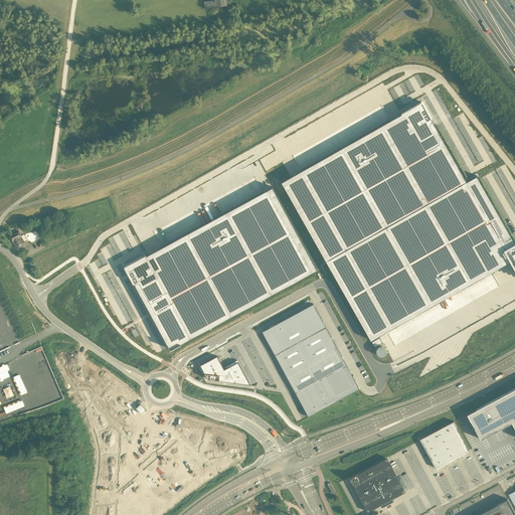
[(211,8),(226,5),(226,7),(230,6),(228,0),(211,0),(204,1),(205,9),(211,8)]
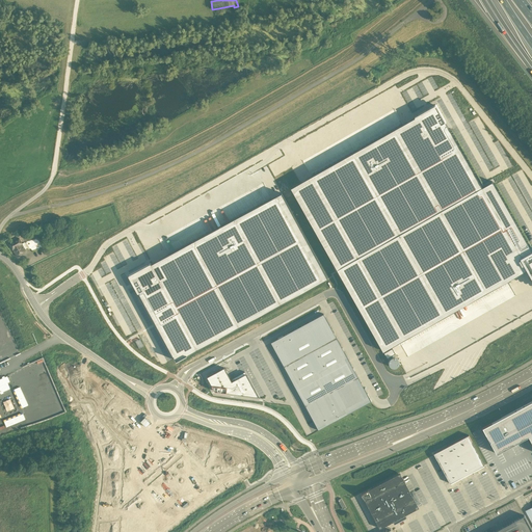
[(300,182),(291,187),(336,267),(338,271),(383,351),(525,270),(528,269),(531,275),(531,250),(531,248),(495,185),(493,181),(482,187),(480,184),(435,105),(415,117),(300,182)]
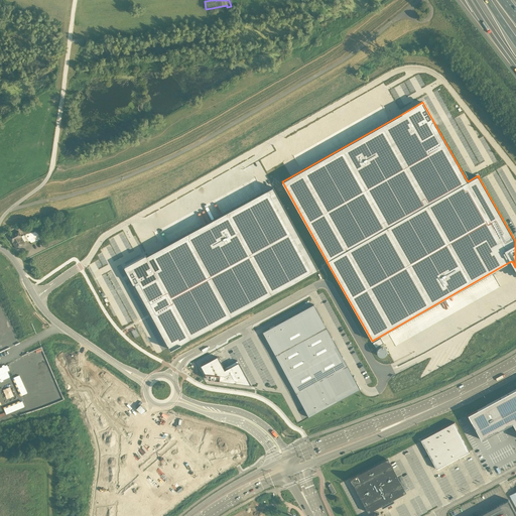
[(125,267),(128,273),(128,274),(129,274),(131,277),(130,277),(130,278),(131,278),(133,283),(134,283),(169,348),(170,350),(175,348),(317,270),(273,187),(148,255),(146,256),(146,255),(145,255),(144,256),(144,257),(143,257),(142,257),(125,266),(125,267)]
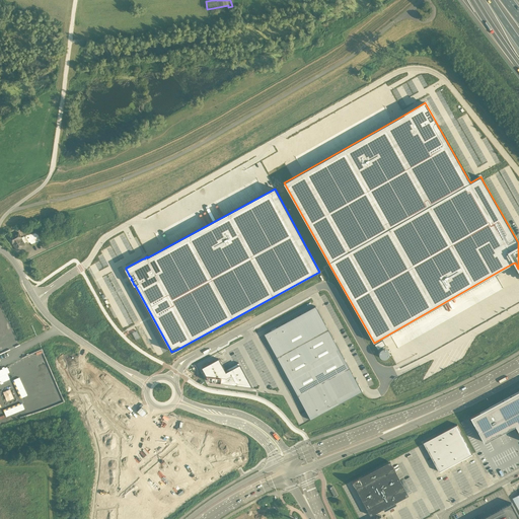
[(16,249),(24,244),(20,238),(21,237),(18,232),(9,238),(12,243),(16,249)]
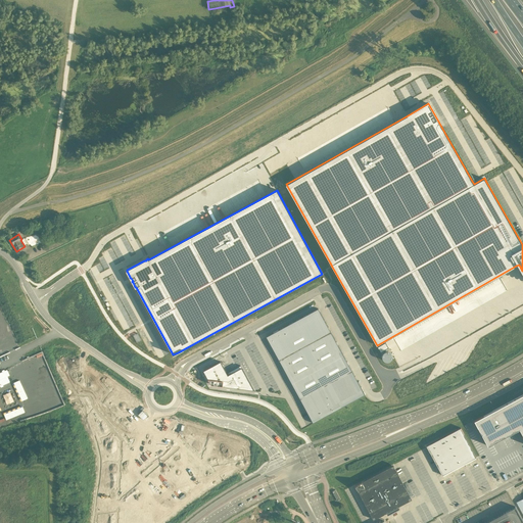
[(318,308),(267,336),(313,422),(365,394),(318,308)]
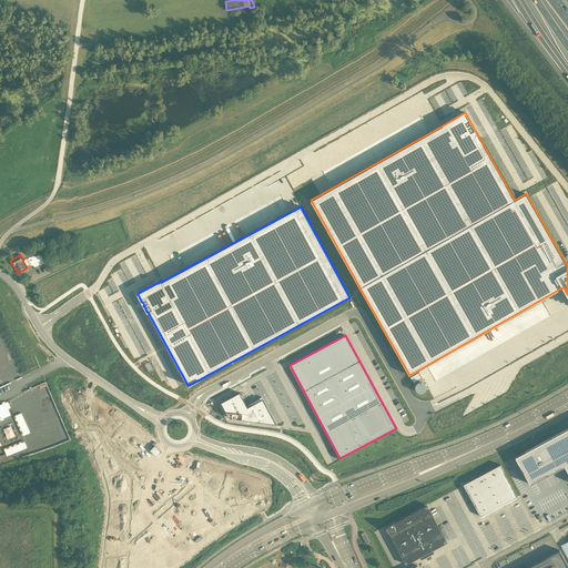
[(418,372),(411,376),(413,383),(422,377),(418,372)]
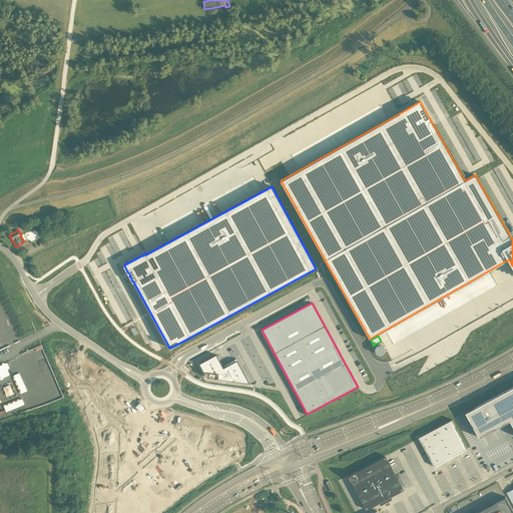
[(215,355),(199,364),(207,377),(229,380),(229,377),(247,380),(248,383),(249,383),(235,359),(236,361),(223,368),(221,366),(215,355)]
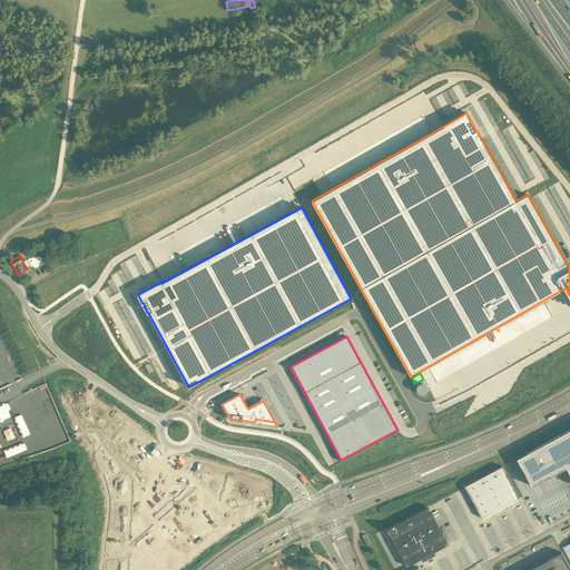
[(100,410),(95,402),(81,413),(88,421),(100,410)]
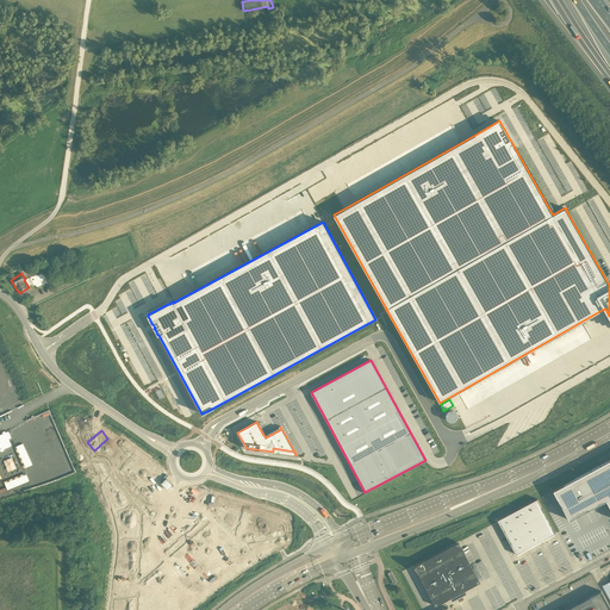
[(8,431),(0,435),(0,450),(12,446),(10,439),(12,437),(8,431)]
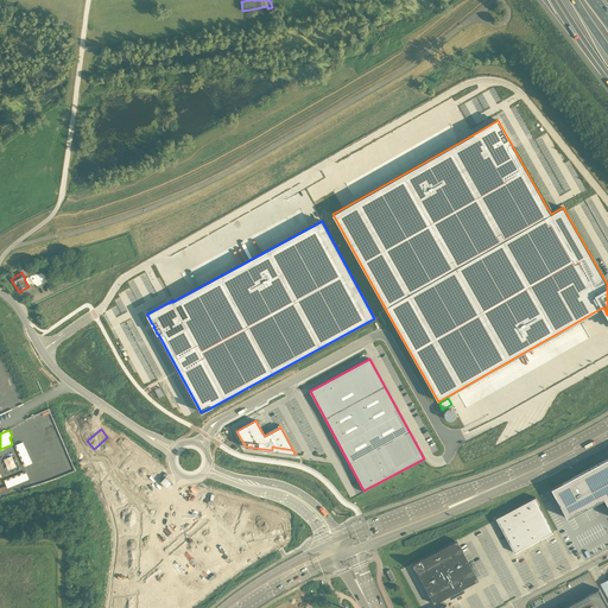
[(124,462),(132,468),(131,469),(146,481),(156,468),(133,450),(124,462)]
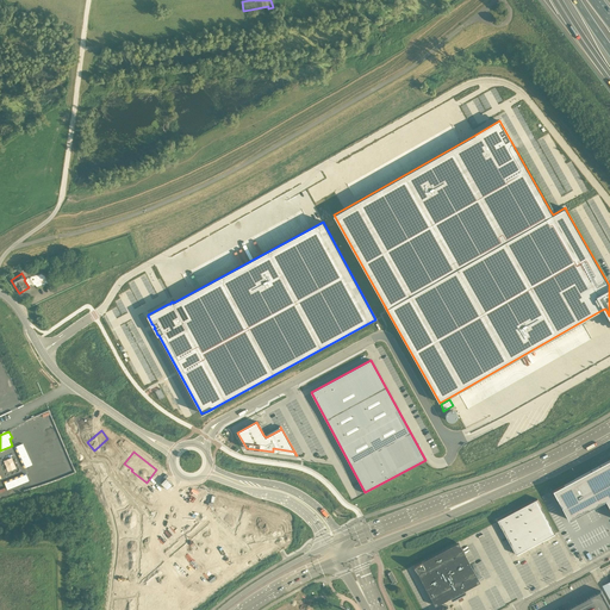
[(559,487),(553,490),(570,520),(591,509),(605,500),(609,508),(609,459),(574,479),(559,487)]
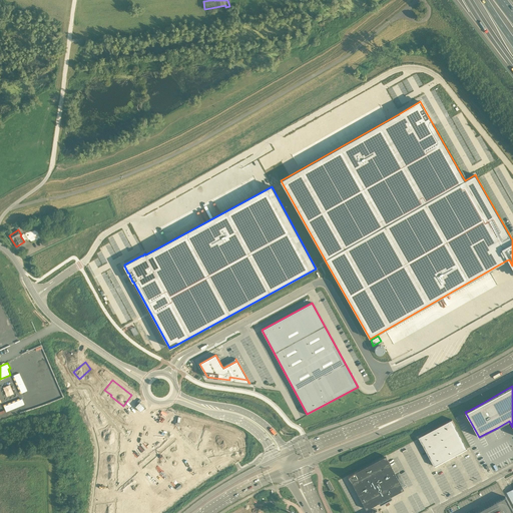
[(100,425),(92,406),(83,409),(91,428),(100,425)]
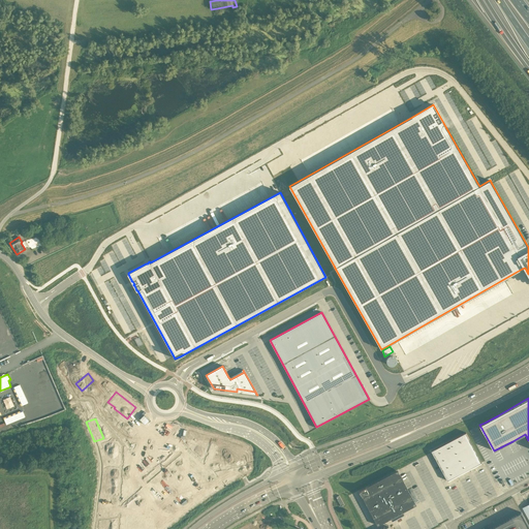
[(204,435),(191,432),(188,444),(200,447),(204,435)]
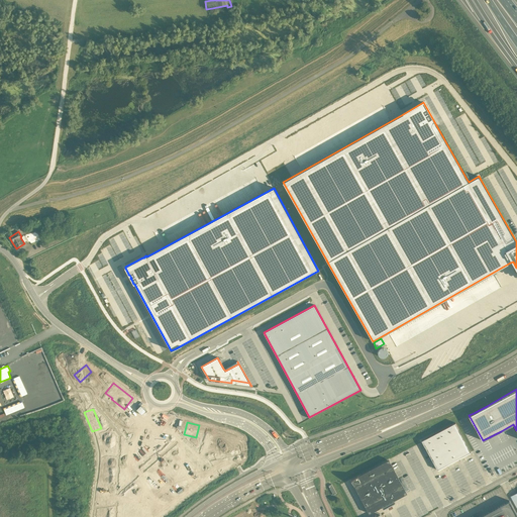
[(471,451),(455,423),(451,425),(422,440),(437,470),(471,451)]
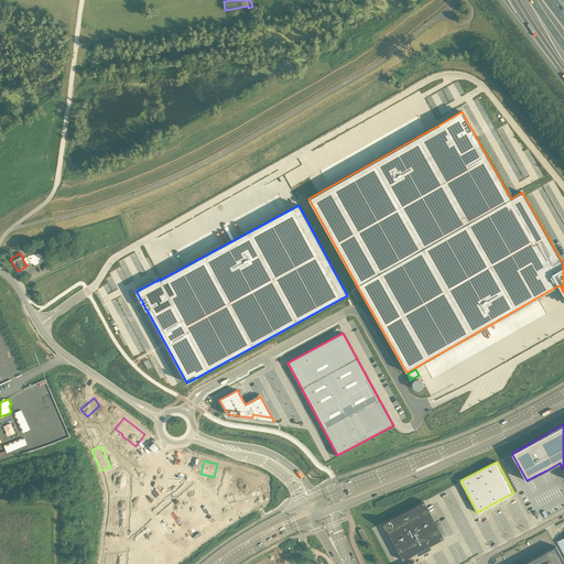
[(111,491),(123,487),(120,474),(107,478),(109,484),(108,484),(108,487),(109,486),(111,491)]
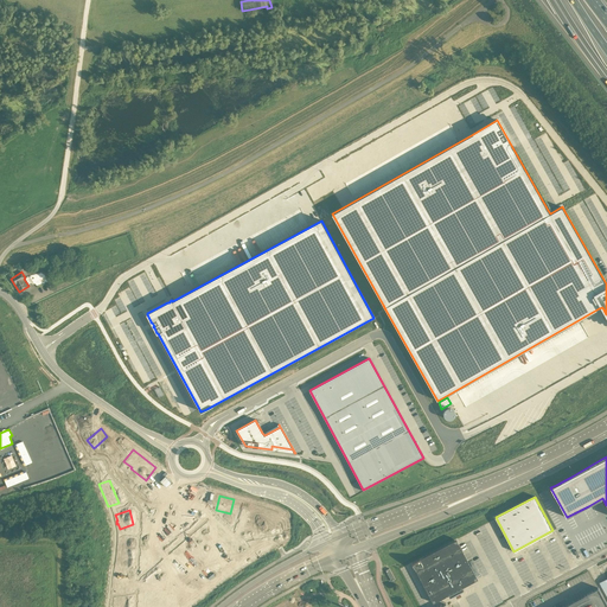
[(275,513),(242,521),(246,537),(279,530),(275,513)]
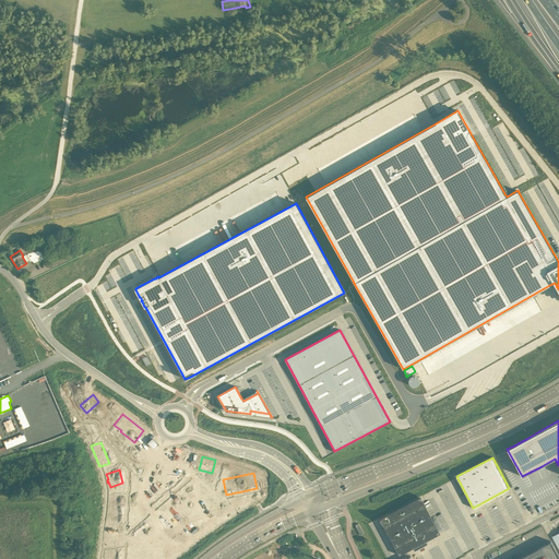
[(391,512),(379,519),(385,531),(399,555),(413,547),(413,548),(414,549),(414,550),(419,548),(420,549),(421,549),(421,548),(423,548),(423,547),(423,546),(427,544),(426,542),(426,540),(428,539),(432,536),(435,536),(439,533),(423,502),(420,497),(414,500),(408,503),(391,512)]
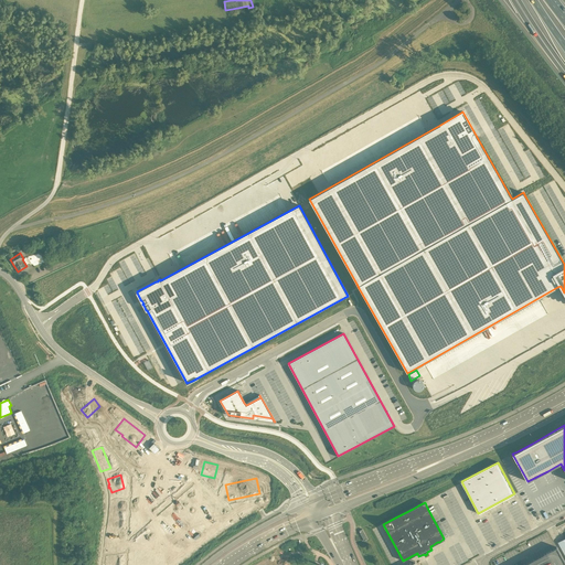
[(564,564),(564,562),(557,547),(556,546),(553,548),(533,560),(529,562),(522,564),(564,564)]
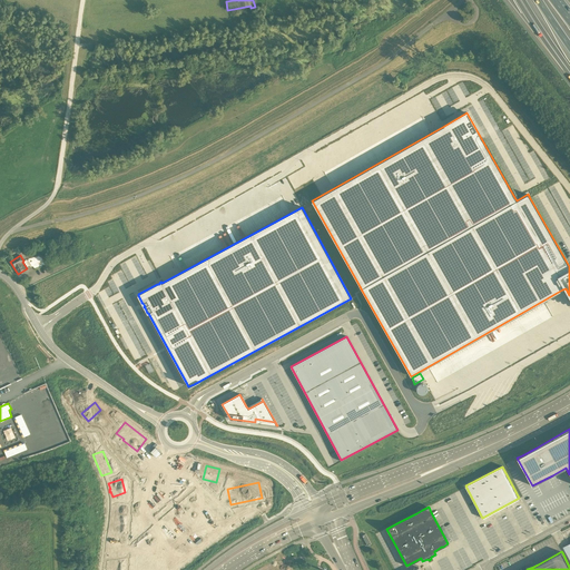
[(104,569),(124,569),(125,567),(123,567),(124,558),(107,560),(106,569),(104,569)]
